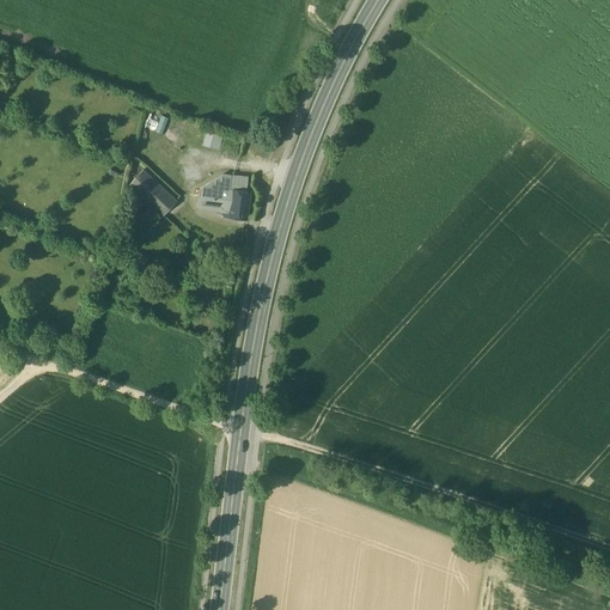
[(148,119),(160,121),(164,108),(152,105),(148,119)]
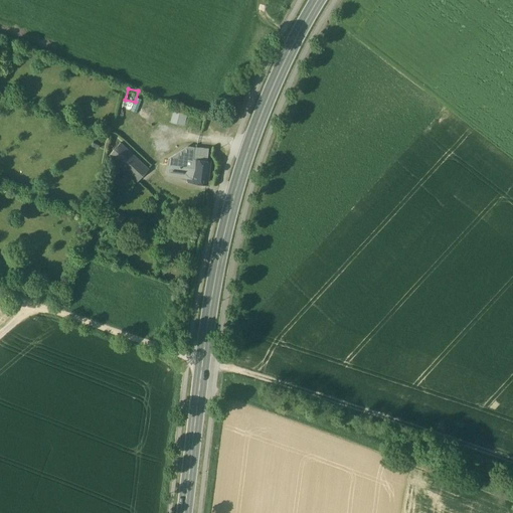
[(187,123),(190,111),(174,108),(172,121),(187,123)]
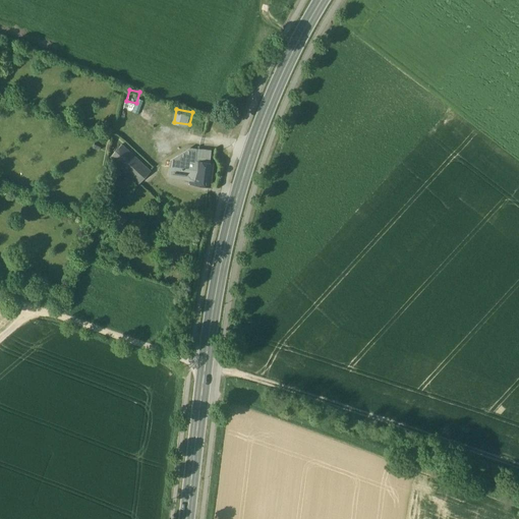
[(152,169),(124,142),(113,155),(140,180),(152,169)]
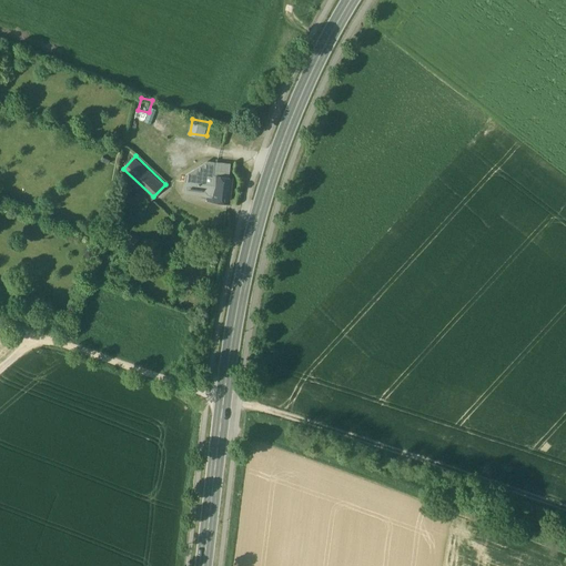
[(233,165),(209,162),(190,174),(187,189),(209,193),(213,193),(215,173),(232,175),(233,165)]
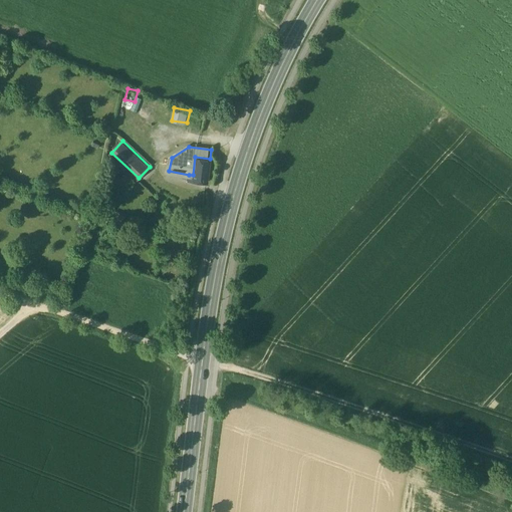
[(210,159),(195,157),(193,175),(189,175),(189,179),(207,181),(210,159)]
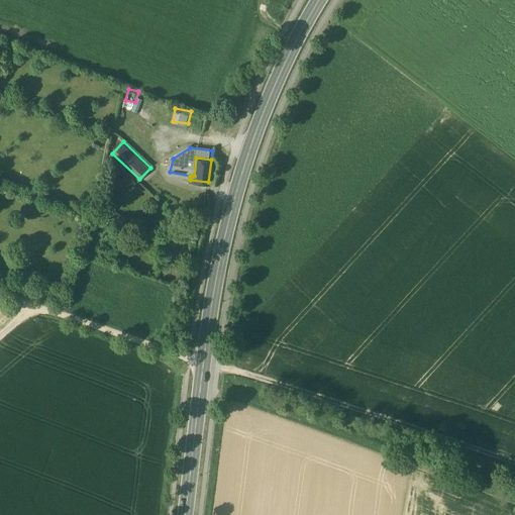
All buildings are outlined.
